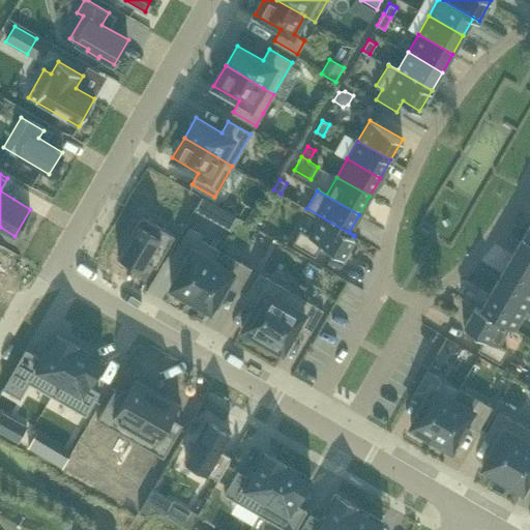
[(202,196),(195,208),(209,216),(216,204),(202,196)]
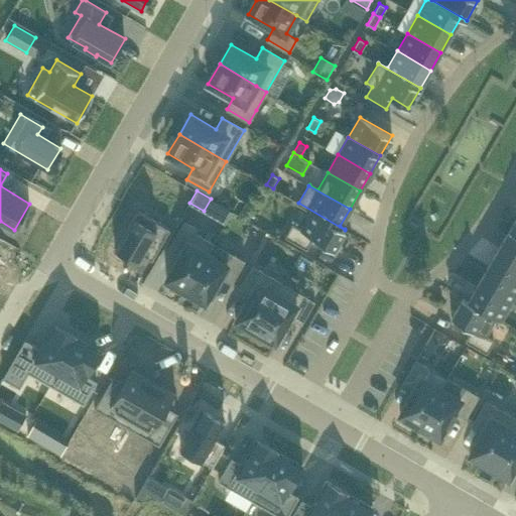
[(345,230),(298,203),(298,204),(311,212),(301,230),(293,225),(286,237),(306,249),(312,238),(334,249),(345,230)]
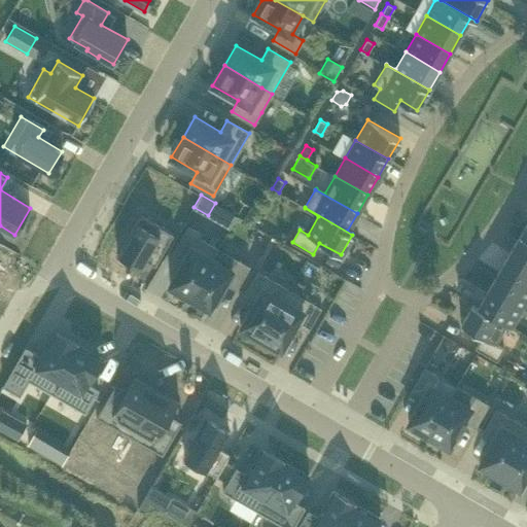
[(141,215),(117,255),(135,265),(146,245),(156,251),(169,232),(141,215)]
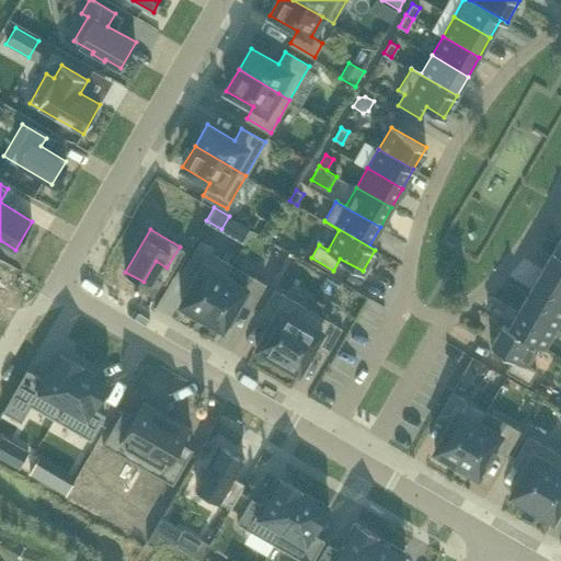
[(199,315),(203,316),(226,276),(232,265),(212,253),(215,248),(201,240),(184,268),(196,276),(181,304),(185,306),(185,307),(187,307),(198,313),(199,315)]
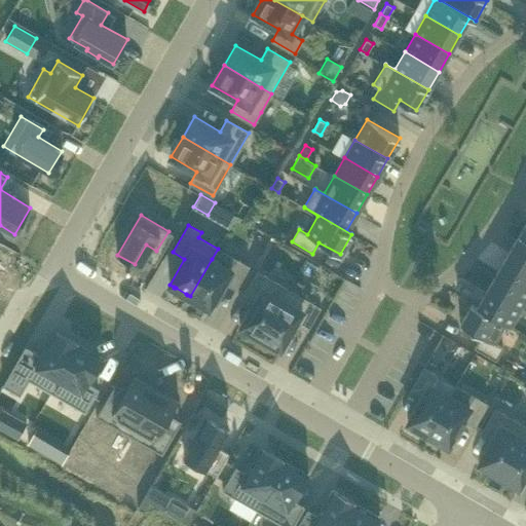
[(525,237),(519,234),(509,252),(525,262),(525,237)]
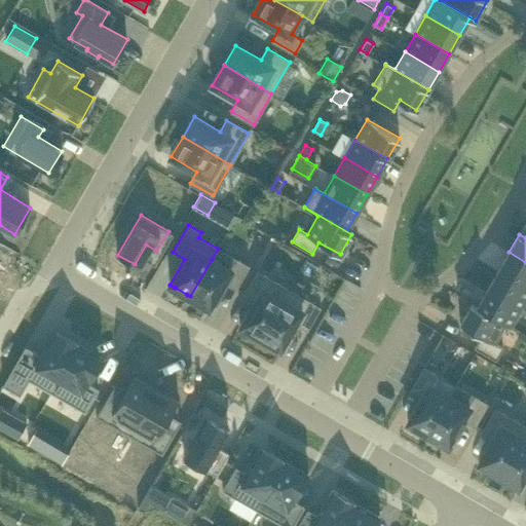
[(525,262),(509,252),(497,270),(525,287),(525,262)]
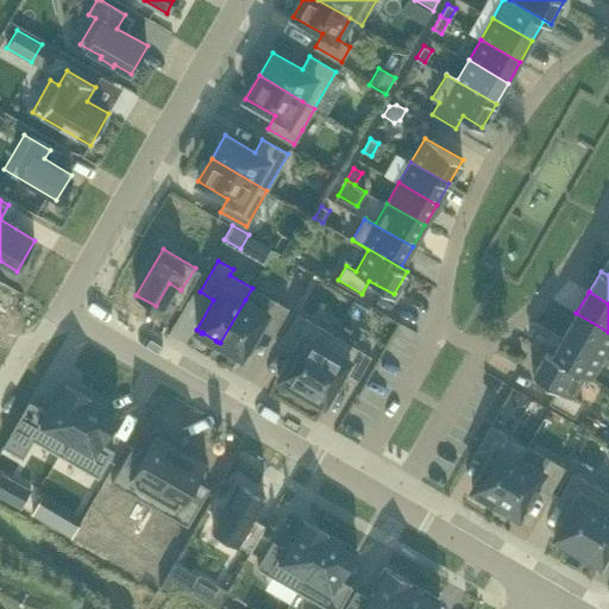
[(245,300),(220,343),(223,344),(223,345),(224,346),(224,345),(236,352),(238,353),(243,356),(261,326),(274,334),(288,308),(274,300),(267,312),(245,300)]
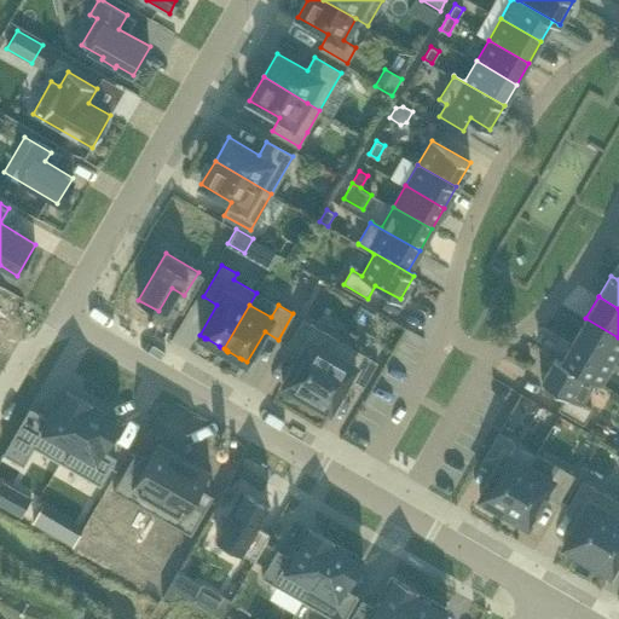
[(618,351),(618,337),(585,318),(573,340),(613,363),(618,351)]
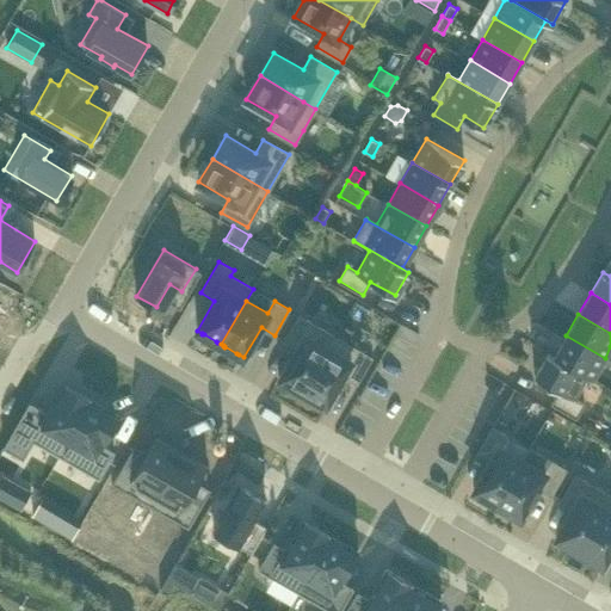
[(301,390),(303,392),(335,335),(298,315),(284,340),(297,349),(279,378),(285,381),(285,382),(287,383),(287,382),(298,389),(301,390)]
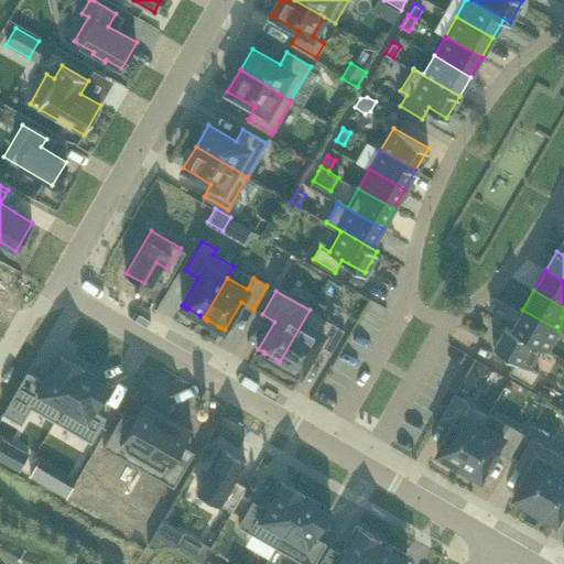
[(310,310),(280,361),(282,362),(282,364),(284,365),(284,364),(295,370),(295,371),(296,371),(302,375),(317,347),(329,354),(344,329),(310,310)]
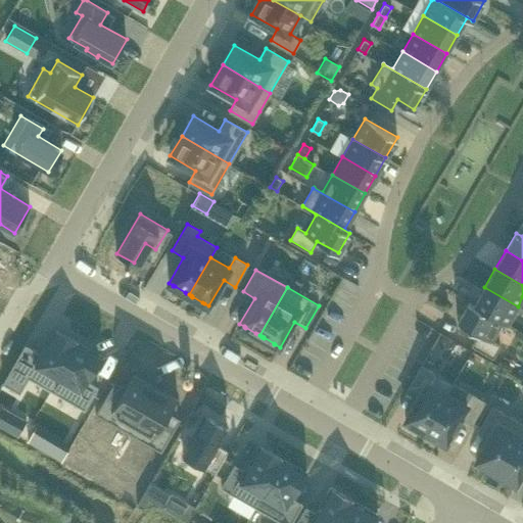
[(518,306),(484,287),(474,304),(469,301),(469,302),(508,324),(518,306)]
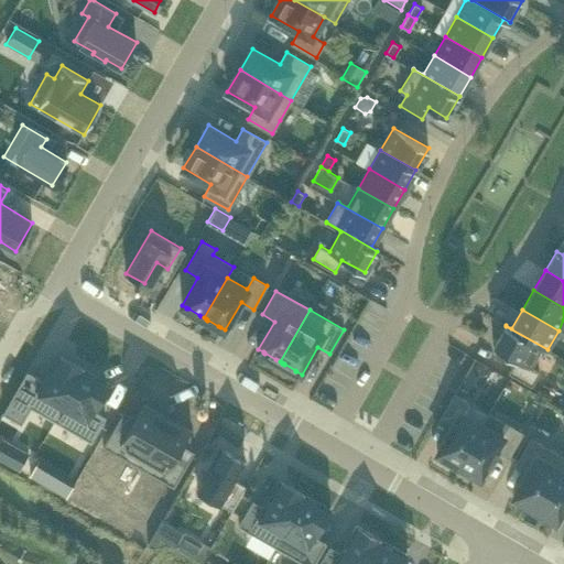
[(548,349),(506,326),(494,347),(516,360),(509,372),(532,386),(540,372),(530,367),(541,347),(546,350),(548,349)]
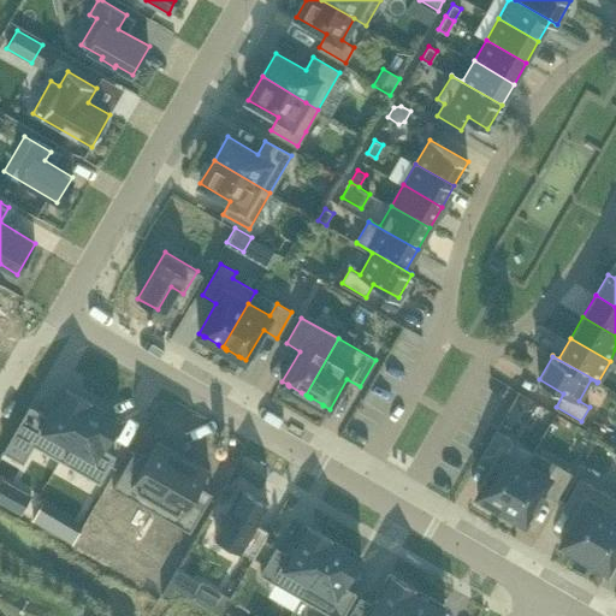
[(60,460),(93,402),(65,386),(48,416),(30,406),(4,451),(23,463),(34,444),(60,460)]
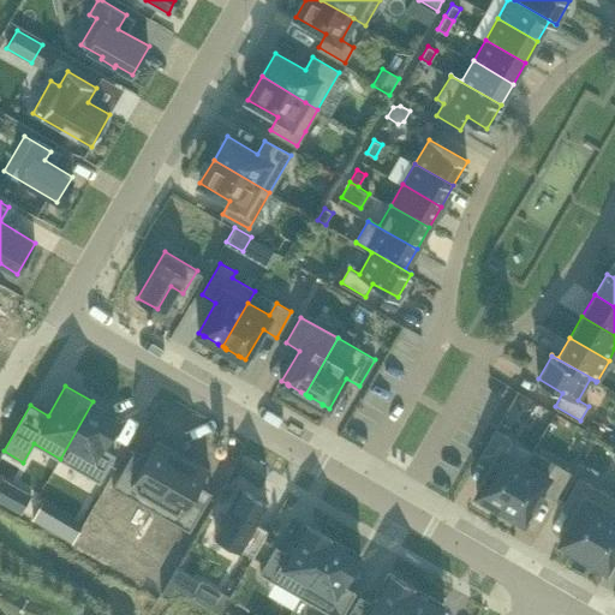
[(120,418),(93,401),(60,459),(100,482),(115,454),(103,447),(120,418)]
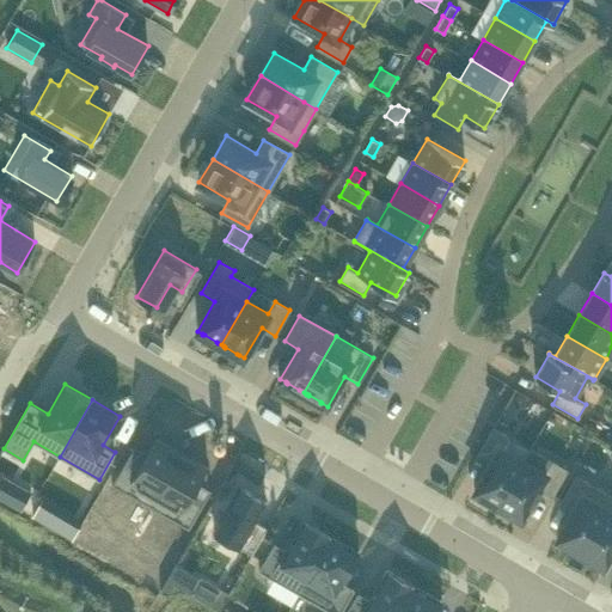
[(500,506),(526,463),(501,448),(508,436),(494,428),(478,454),(491,461),(475,491),(497,505),(500,506)]
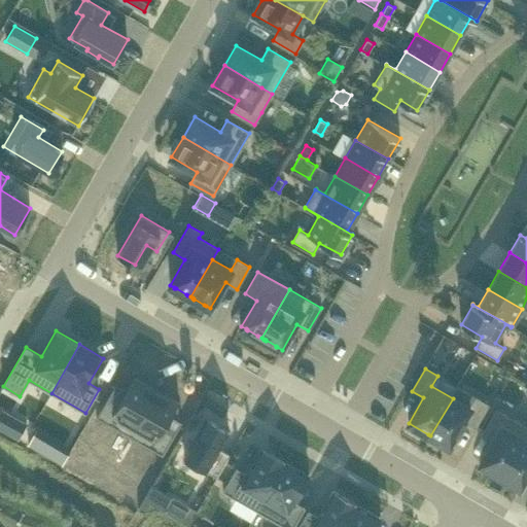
[(112,390),(97,417),(130,435),(156,389),(135,376),(127,390),(123,397),(112,390)]
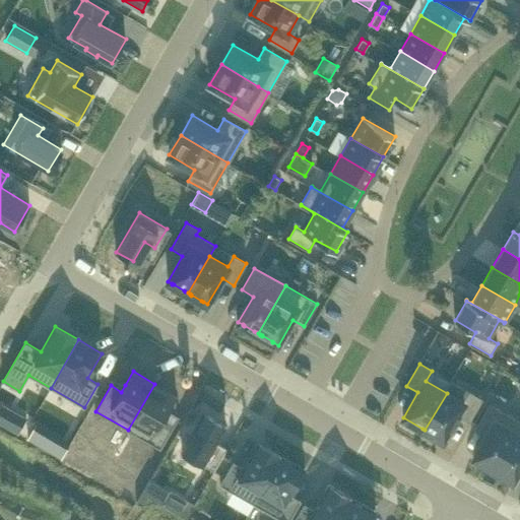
[(453,383),(447,393),(425,430),(443,441),(458,415),(469,421),(481,399),(453,383)]
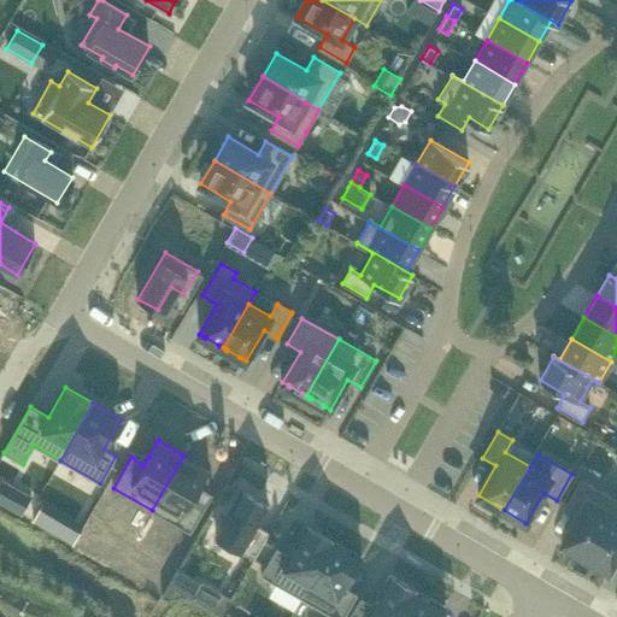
[(183,456),(152,510),(191,533),(209,503),(207,503),(195,495),(200,487),(210,470),(184,456),(183,456)]
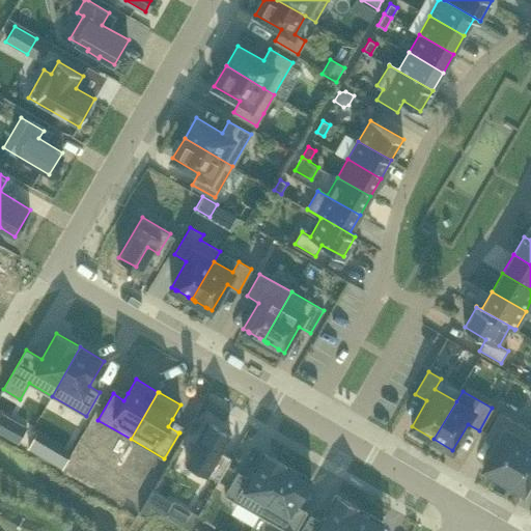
[(0,415),(0,430),(19,442),(27,427),(2,413),(0,415)]
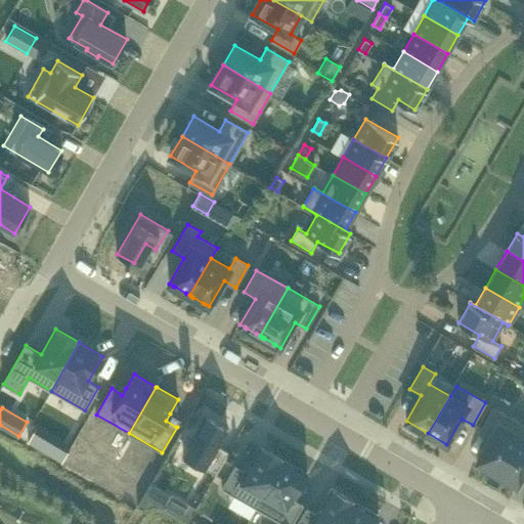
[(477,462),(497,474),(523,428),(523,425),(493,407),(481,430),(492,436),(477,462)]
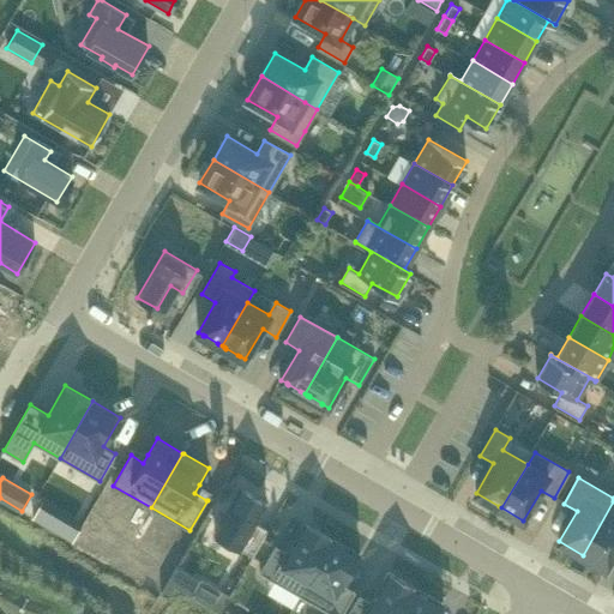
[(241,486),(215,534),(253,555),(268,529),(256,522),(268,501),(241,486)]
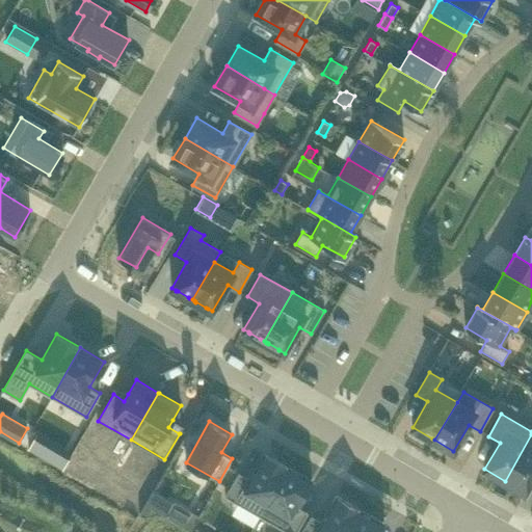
[(37,453),(46,439),(37,434),(29,448),(37,453)]
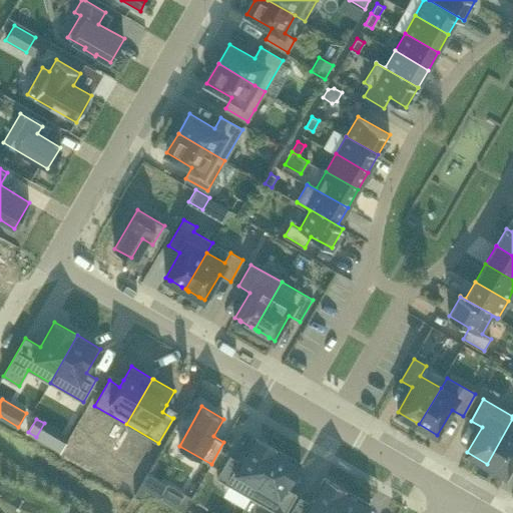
[(512,419),(487,464),(506,475),(512,463),(512,419)]
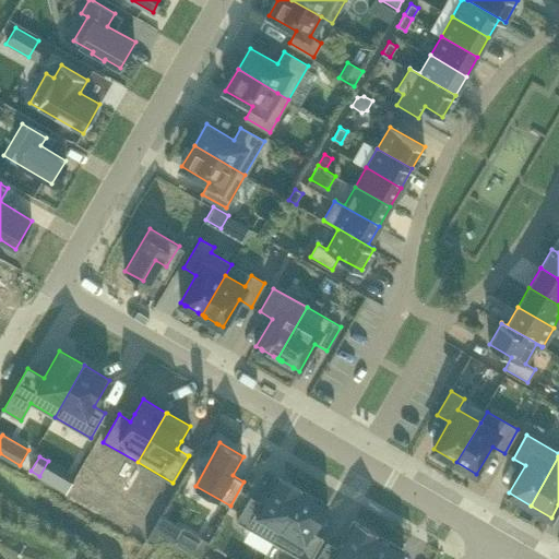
[(57,466),(48,482),(67,492),(75,477),(57,466)]
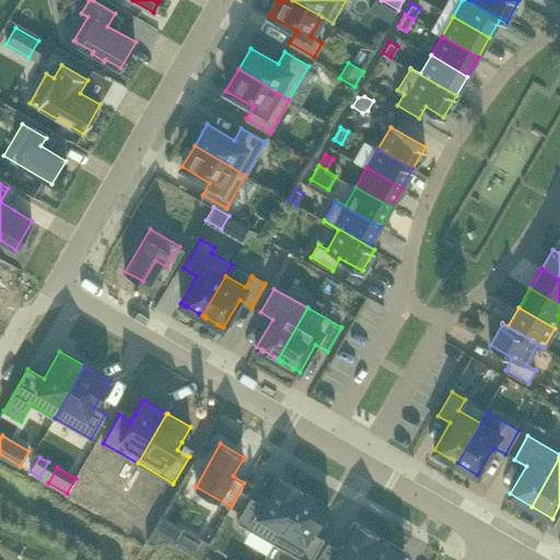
[(252,497),(237,522),(273,543),(303,491),(279,477),(263,503),(252,497)]
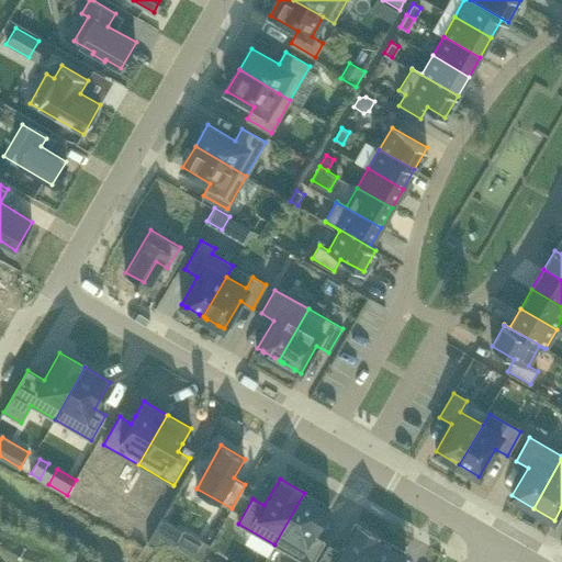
[(304,493),(274,544),(304,561),(313,561),(325,541),(314,535),(329,507),(304,493)]
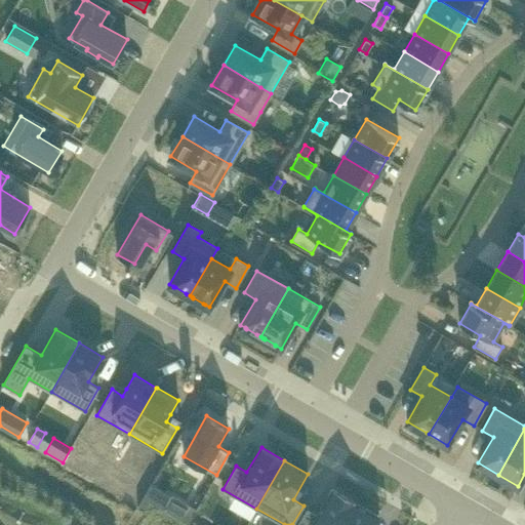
[(151,483),(137,507),(144,510),(150,500),(158,506),(166,492),(151,483)]
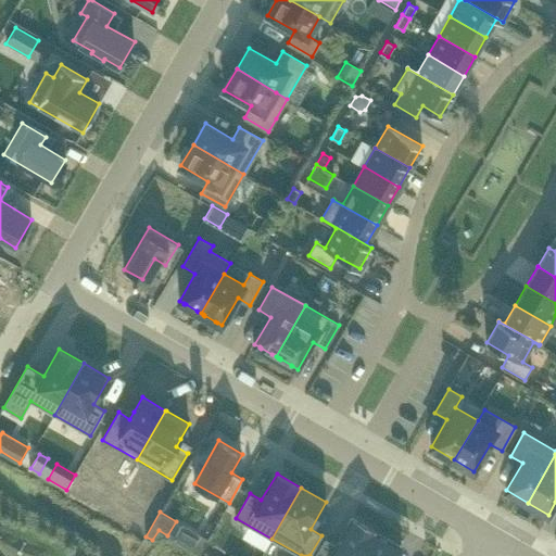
[(325,539),(314,555),(363,555),(377,532),(352,518),(337,544),(325,539)]
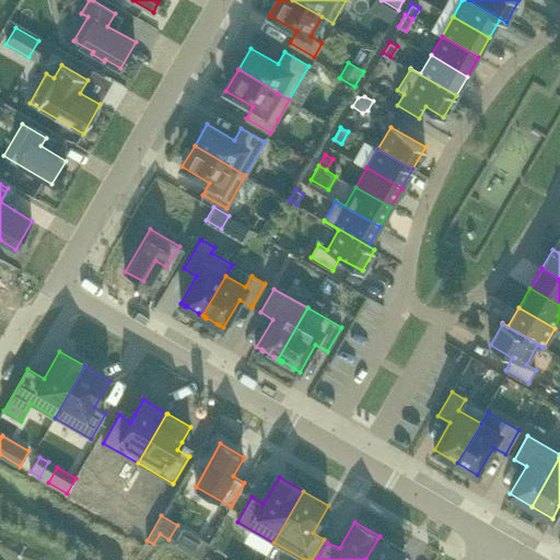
[(380,536),(365,559),(398,559),(404,550),(380,536)]
